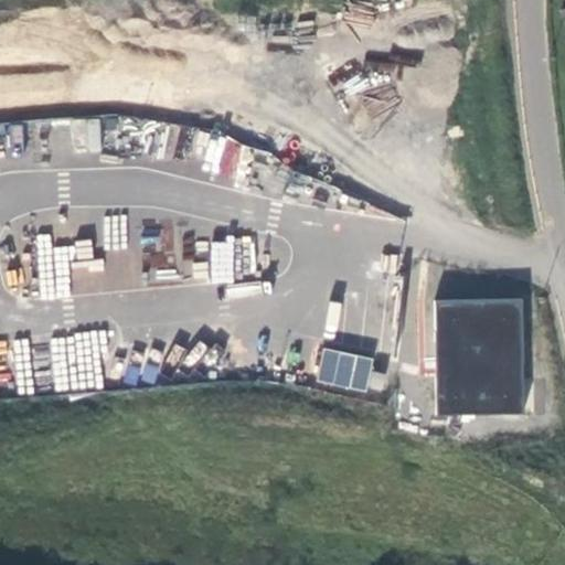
[(343,107),(388,115),(396,64),(366,60),(363,81),(348,77),(343,107)]
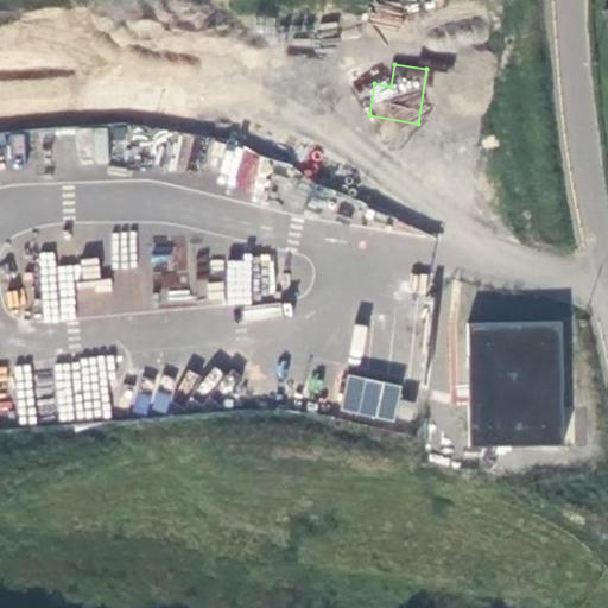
[(108,159),(108,164),(285,183),(283,207),(305,209),(309,176),(276,172),(278,153),(207,146),(206,162),(191,160),(194,134),(97,125),(94,158),(108,159)]
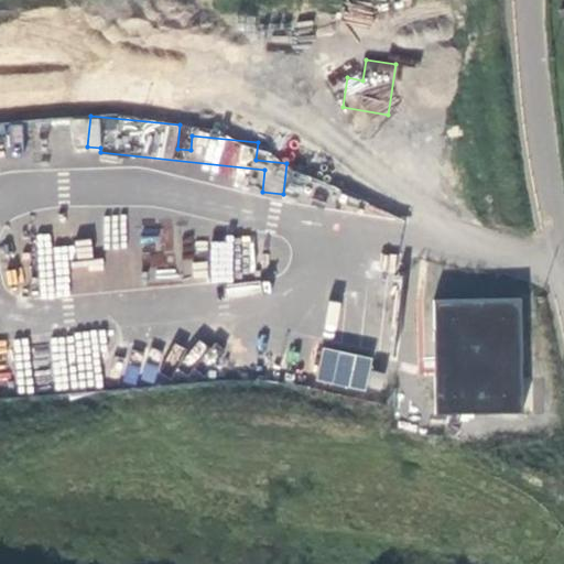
[(34,242),(40,295),(185,281),(179,217),(98,226),(99,236),(34,242)]
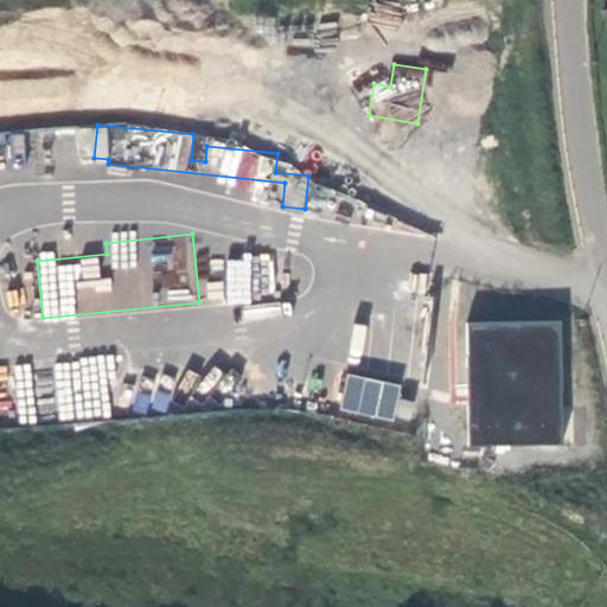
[(243,305),(242,313),(276,318),(279,302),(270,301),(275,259),(228,253),(223,283),(219,283),(217,301),(243,305)]
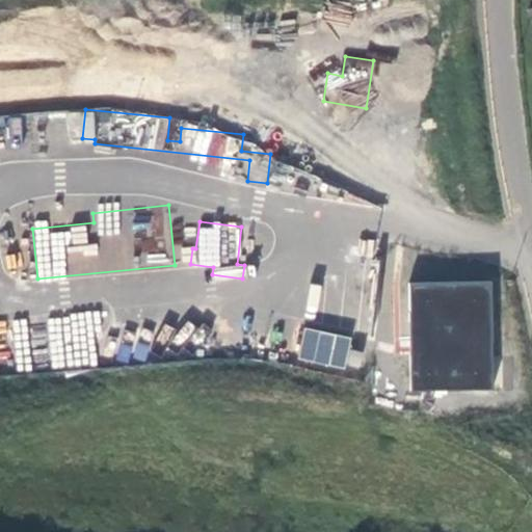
[(409,281),(408,390),(496,391),(496,282),(409,281)]
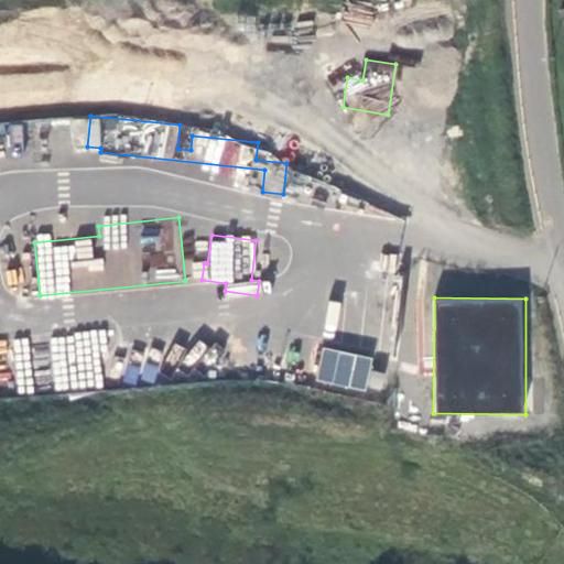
[(315,379),(364,392),(372,359),(324,346),(315,379)]
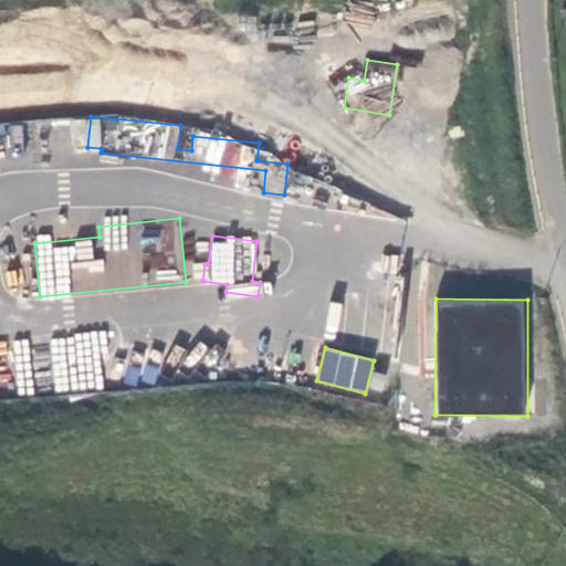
All buildings are outlined.
